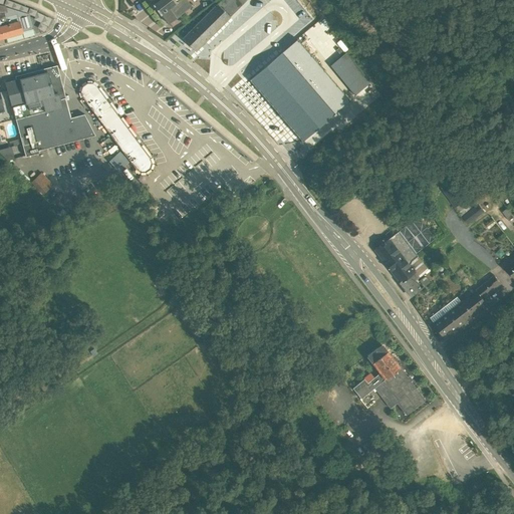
[(169,0),(151,0),(154,4),(153,4),(157,10),(169,0)]
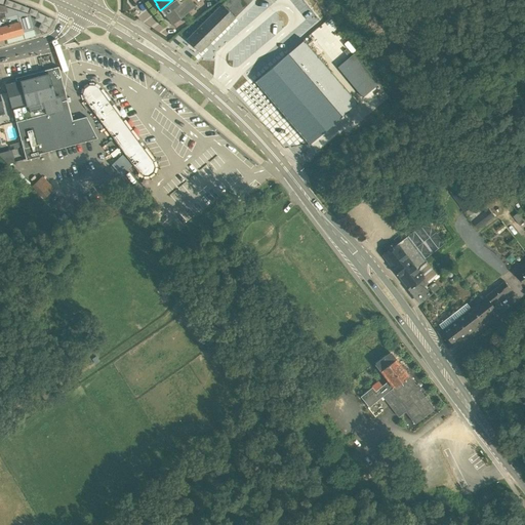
[(172,0),(160,10),(164,15),(165,14),(172,24),(194,7),(189,0),(172,0)]
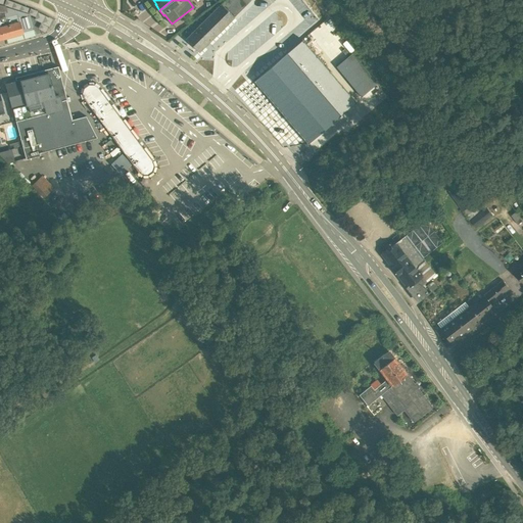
[(248,3),(251,0),(225,0),(186,39),(199,52),(248,3)]
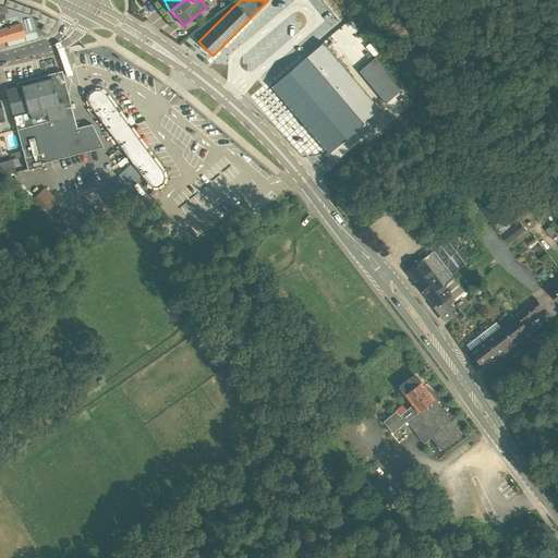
[(0,41),(24,35),(19,15),(5,19),(4,14),(9,13),(7,7),(0,4),(0,41)]
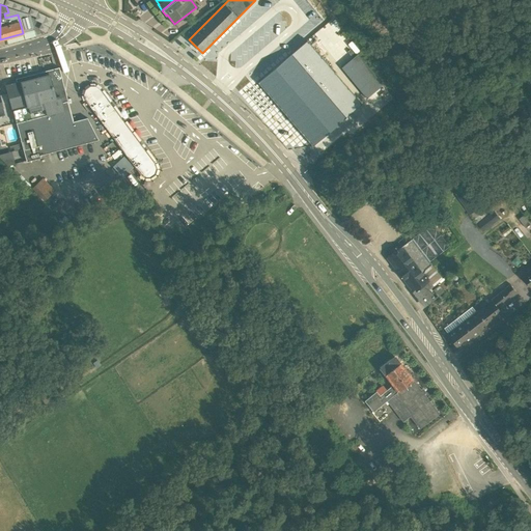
[(307,42),(299,49),(271,16),(255,29),(275,53),(247,77),(259,91),(263,87),(313,145),(361,104),(307,42)]
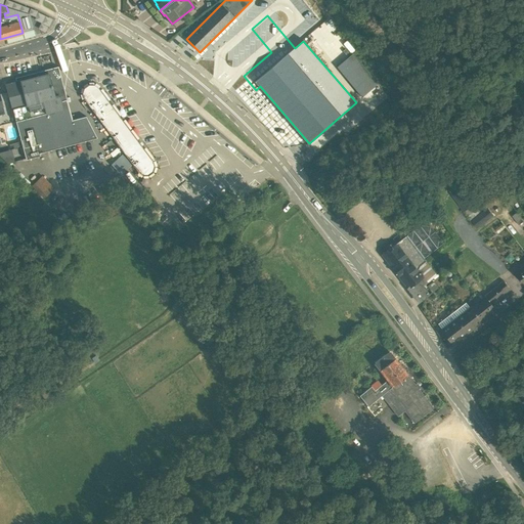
[(352,53),(336,67),(361,97),(378,84),(352,53)]
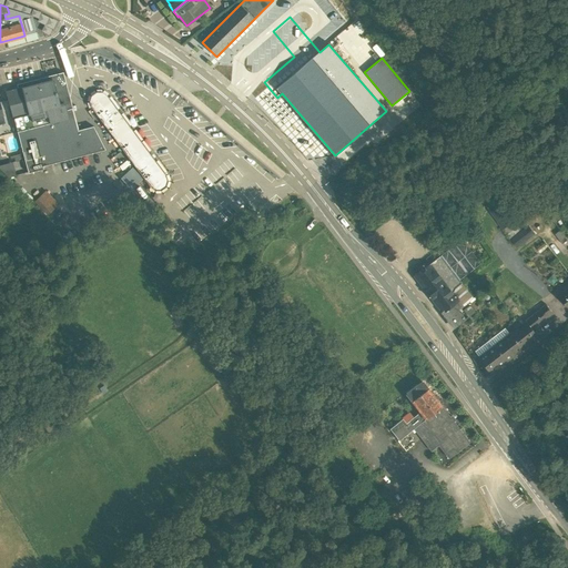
[(60,87),(58,78),(7,91),(13,121),(14,121),(29,173),(43,169),(42,166),(105,150),(93,127),(78,131),(74,118),(69,119),(64,103),(68,102),(63,85),(60,87)]
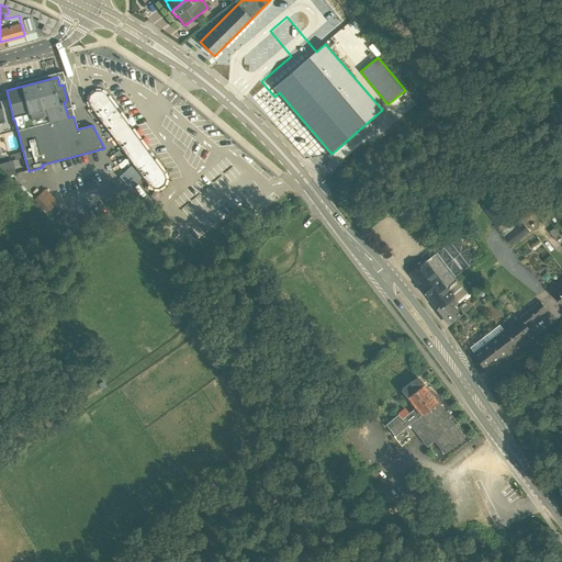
[(96,91),(90,96),(89,101),(90,107),(130,159),(148,186),(154,189),(159,189),(165,184),(166,179),(165,173),(107,94),(101,91),(96,91)]
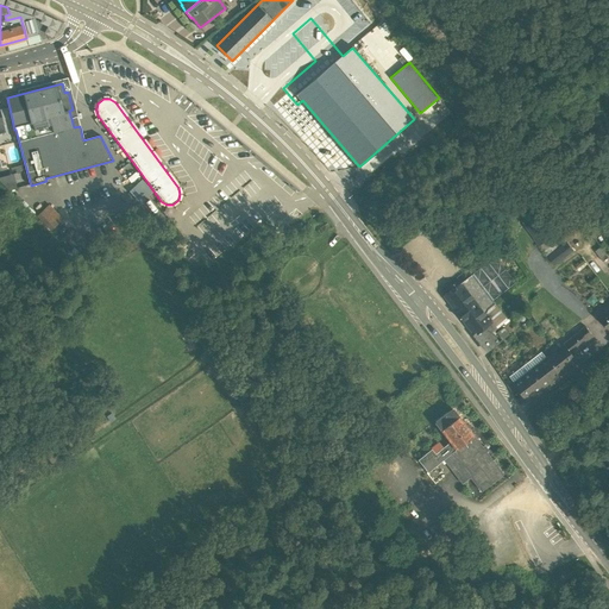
[(57,179),(63,202),(110,192),(104,168),(57,179)]
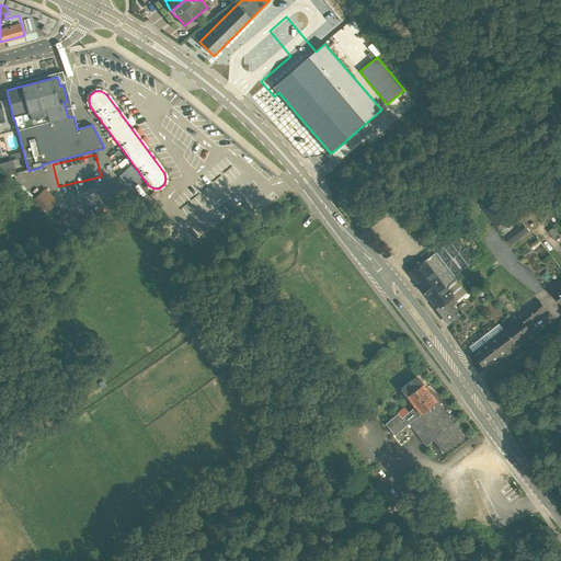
[(0,167),(3,176),(16,172),(12,159),(0,162),(0,167)]
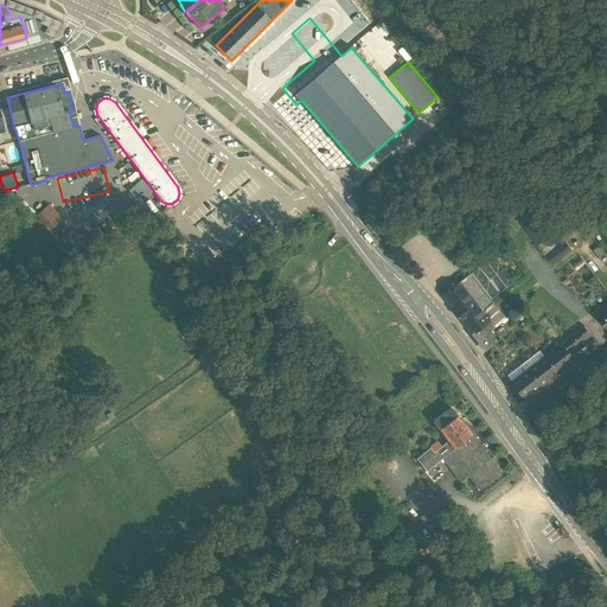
[(49,203),(37,215),(51,230),(63,218),(49,203)]
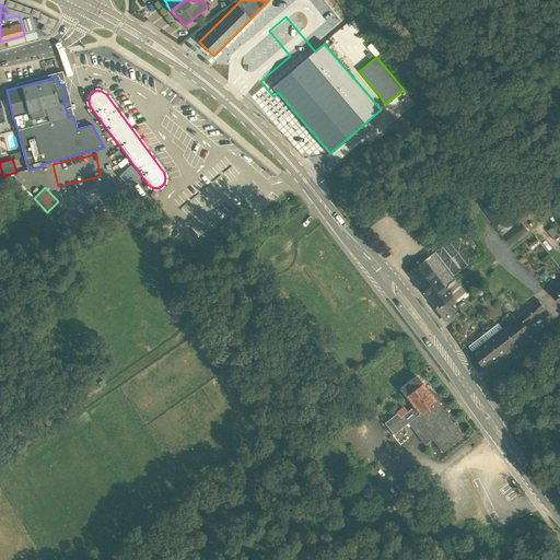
[(467,191),(461,196),(466,206),(473,202),(467,191)]
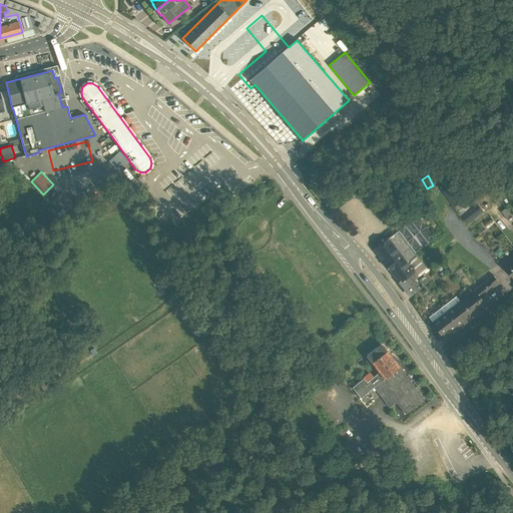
[(427,188),(422,179),(417,182),(423,192),(428,189),(427,188)]
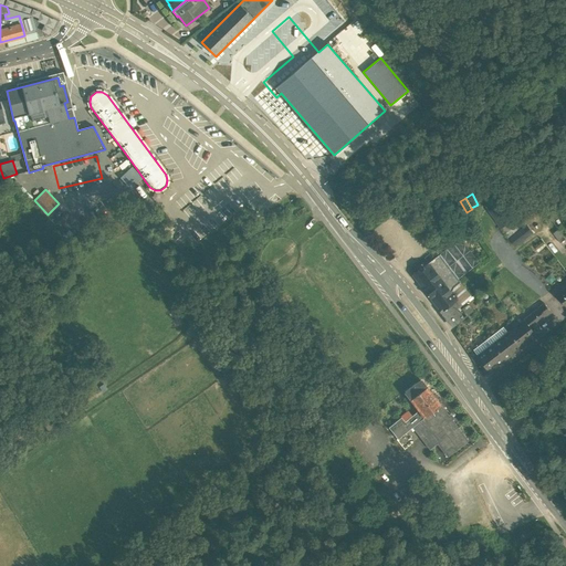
[(510,222),(495,205),(488,211),(502,229),(510,222)]
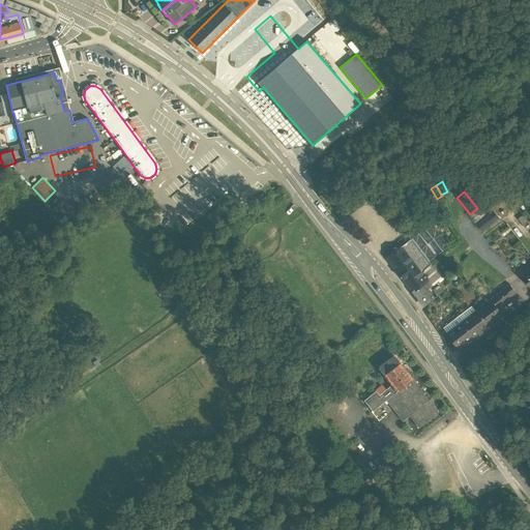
[(529,202),(522,192),(512,199),(523,210),(529,204),(529,202)]
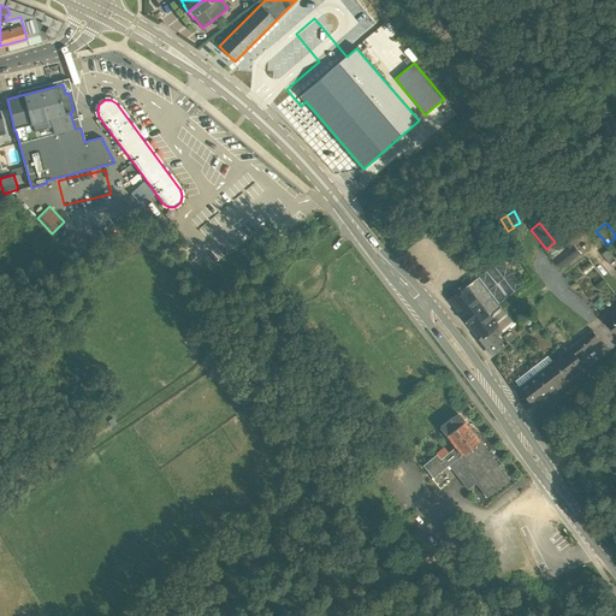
[(574,246),(555,260),(561,268),(580,254),(574,246)]
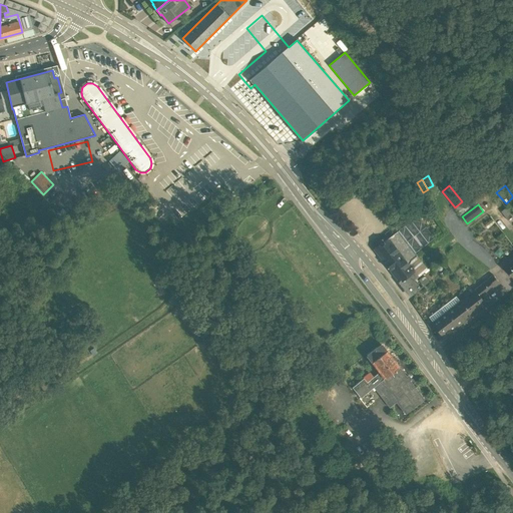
[(506,208),(501,211),(508,220),(512,217),(506,208)]
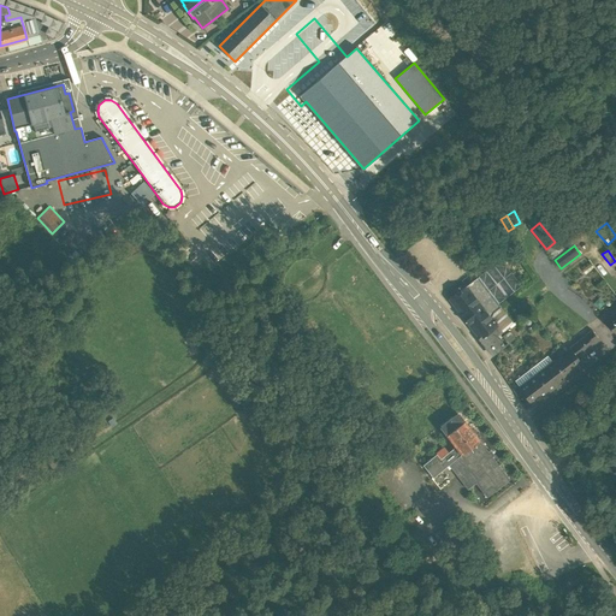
[(478,277),(466,286),(487,314),(499,306),(478,277)]
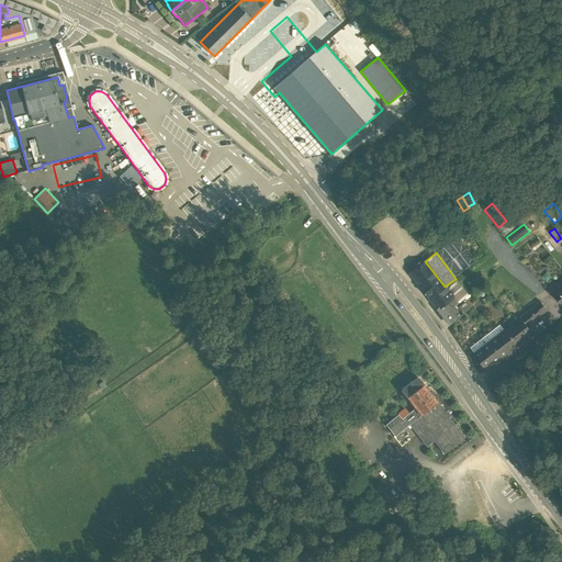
[(445,287),(425,261),(409,272),(441,313),(444,312),(451,322),(460,316),(453,307),(456,305),(453,304),(454,303),(452,299),(453,298),(445,287)]
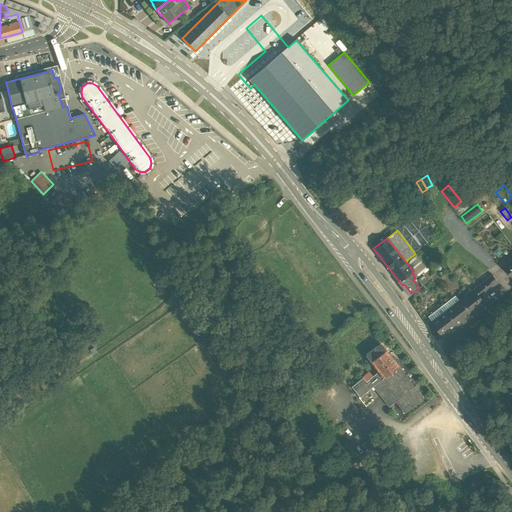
[(438,250),(430,257),(434,262),(442,255),(438,250)]
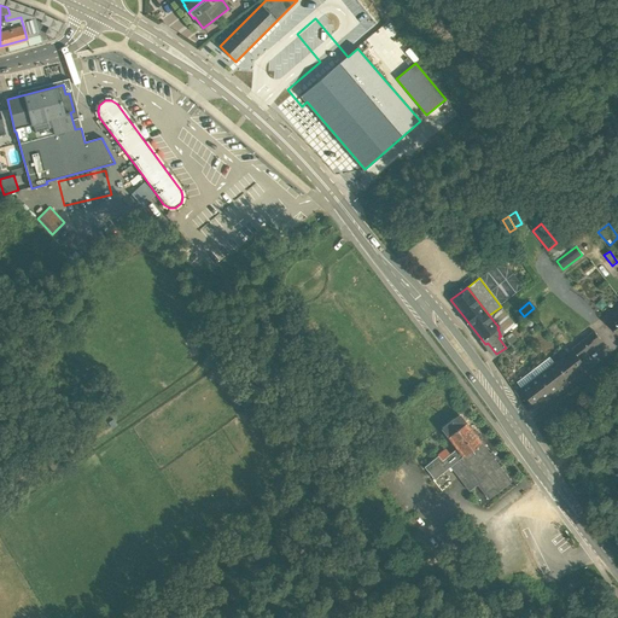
[(595,331),(571,349),(579,359),(602,340),(595,331)]
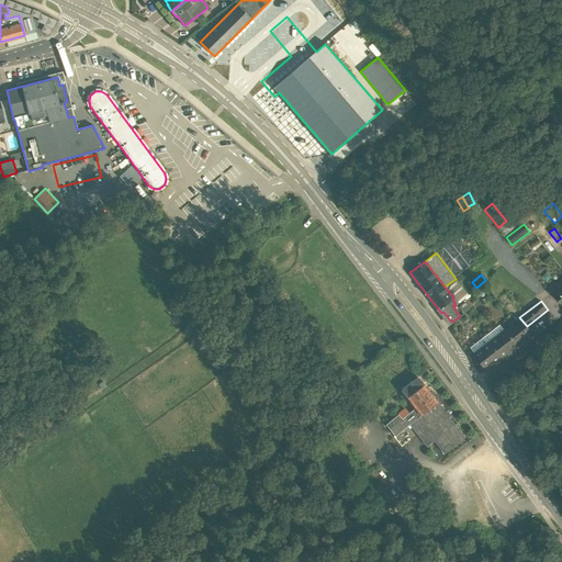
[(519,317),(504,330),(516,346),(531,334),(527,326),(519,317)]
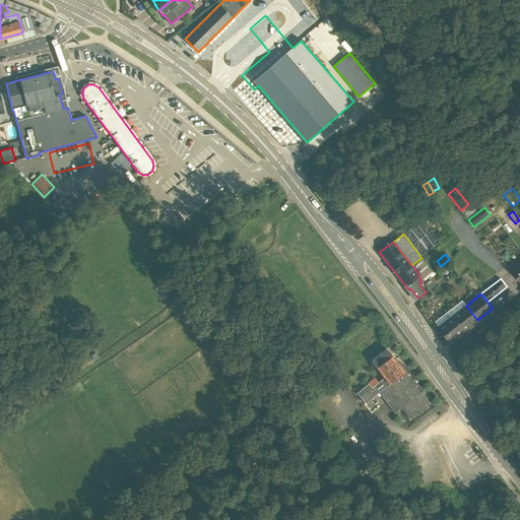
[(466,306),(452,316),(463,331),(477,320),(466,306)]
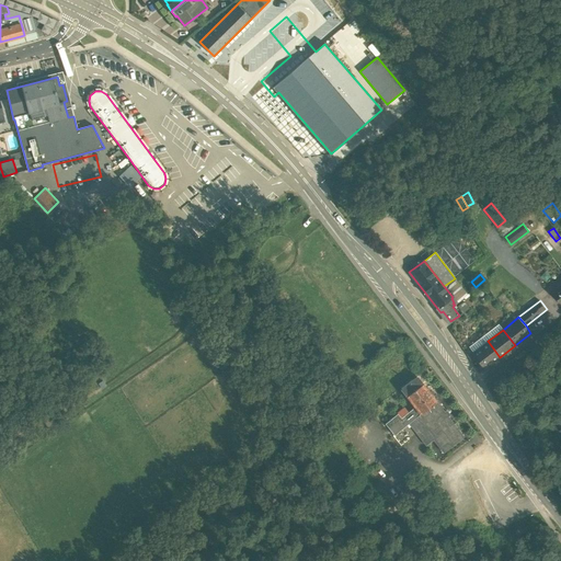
[(488,341),(471,354),(483,369),(500,357),(488,341)]
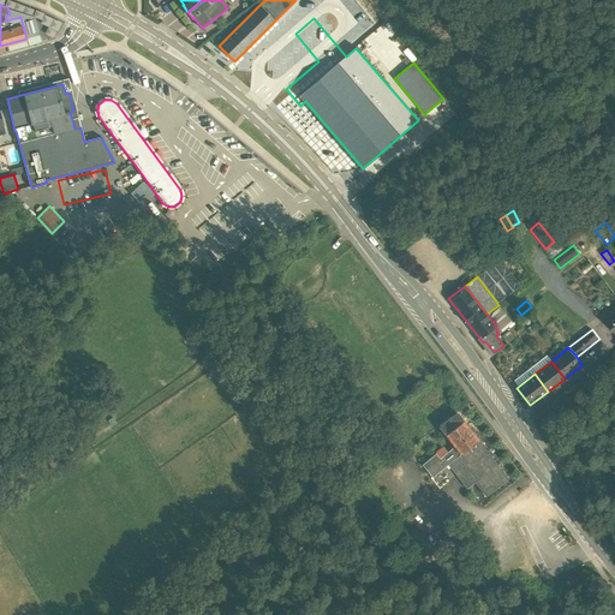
[(478,440),(457,413),(440,427),(455,446),(461,453),(478,440)]
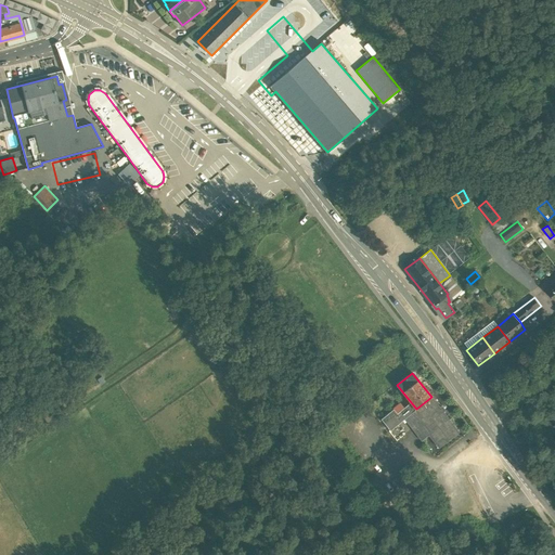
[(439,408),(431,397),(416,409),(404,418),(422,440),(428,435),(439,448),(459,433),(452,424),(454,423),(451,418),(449,420),(442,412),(444,411),(441,407),(439,408)]
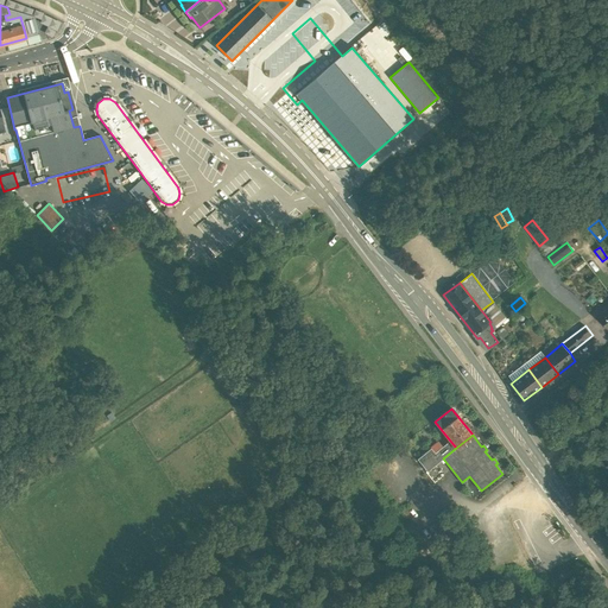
[(442,448),(437,443),(424,454),(434,467),(443,458),(456,448),(450,441),(442,448)]
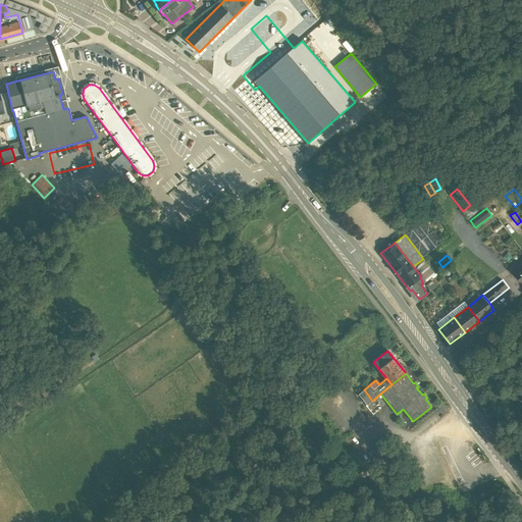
[(372,401),(364,389),(358,395),(367,405),(372,401)]
